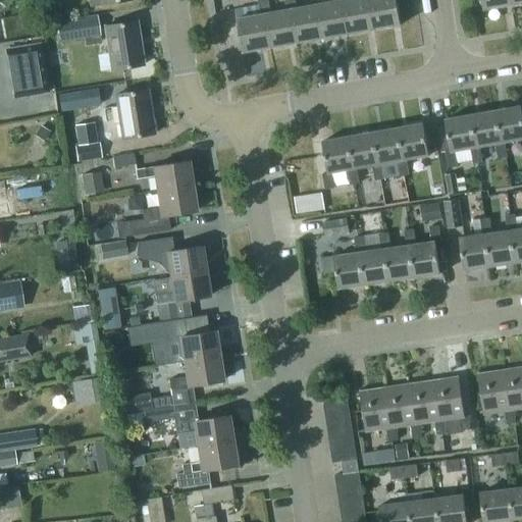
[(257,0),(260,15),(237,19),(243,53),(269,48),(263,15),(270,13),(267,0),(257,0)]
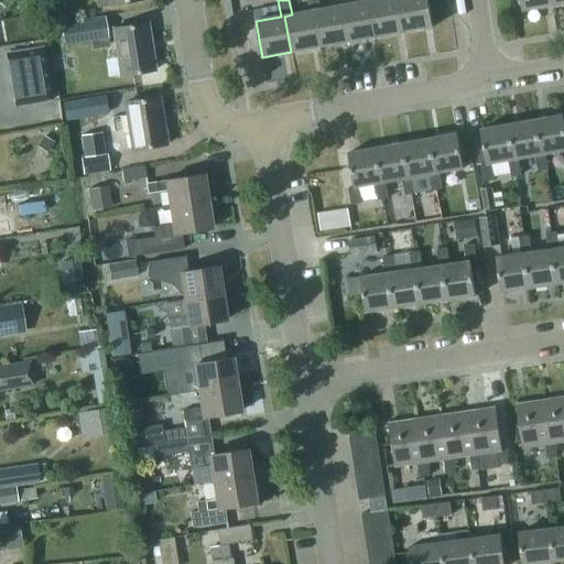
[(318,0),(306,0),(308,12),(292,14),(284,17),(291,52),(318,46),(313,11),(321,10),(318,0)]
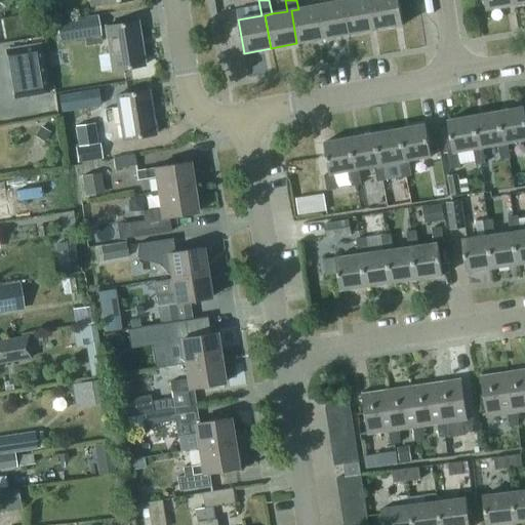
[(324,4),(323,0),(312,0),(314,6),(298,9),(291,10),(296,43),(323,39),(317,6),(324,4)]
